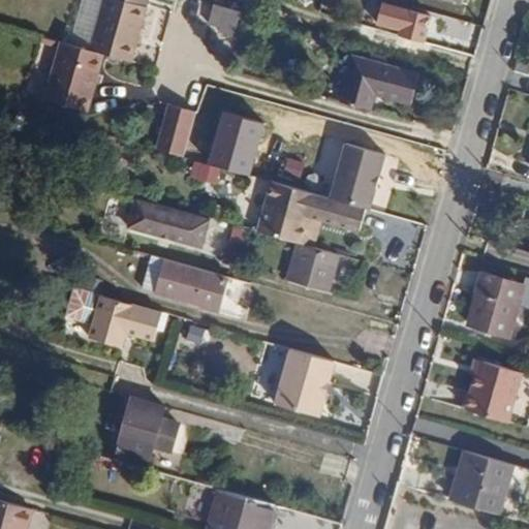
[(101,0),(89,48),(104,52),(129,59),(146,0),(101,0)]
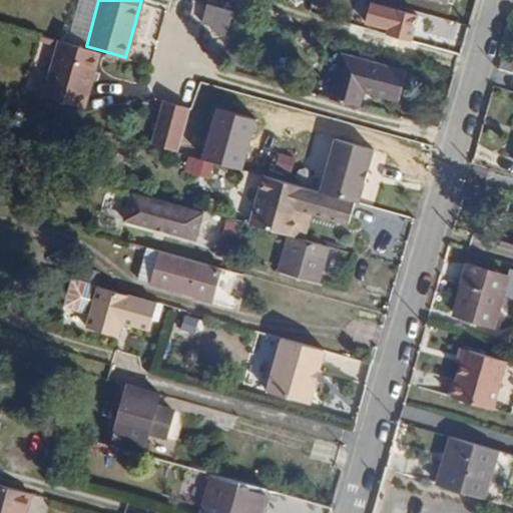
[(370,0),(360,35),(406,48),(414,20),(405,17),(407,11),(370,0)]
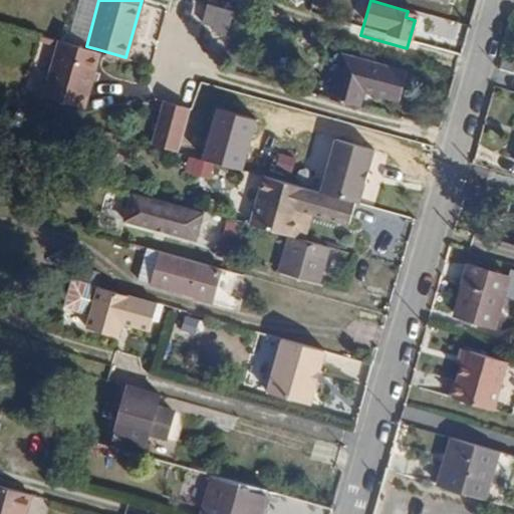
[(210,4),(206,20),(228,26),(232,10),(210,4)]
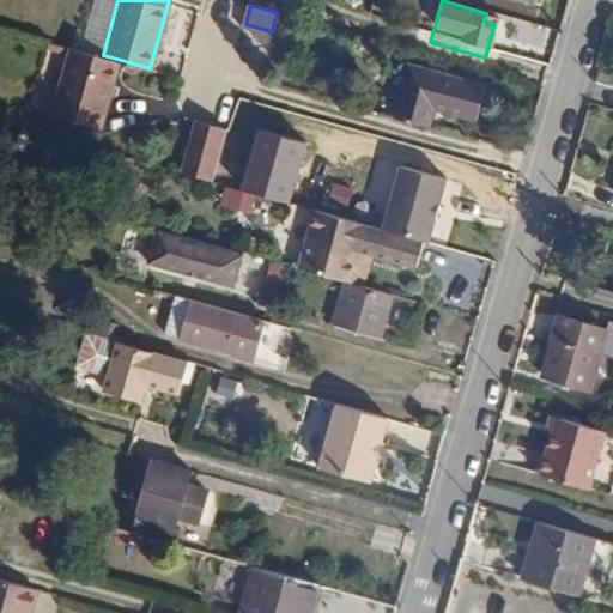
[(546,25),(520,17),(516,32),(541,41),(546,25)]
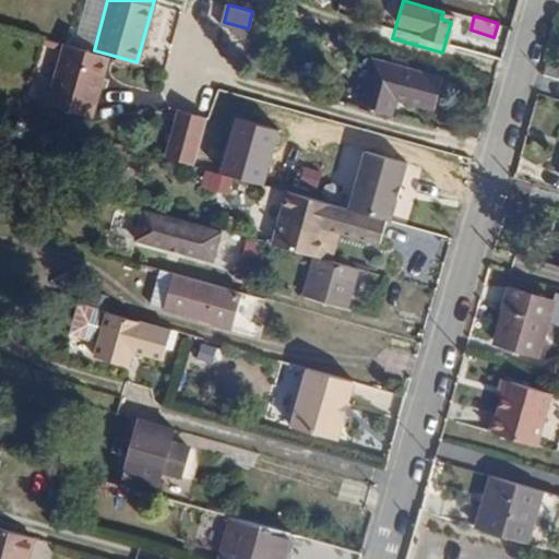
[(94,50),(66,43),(49,103),(86,114),(92,98),(98,99),(110,55),(94,50)]
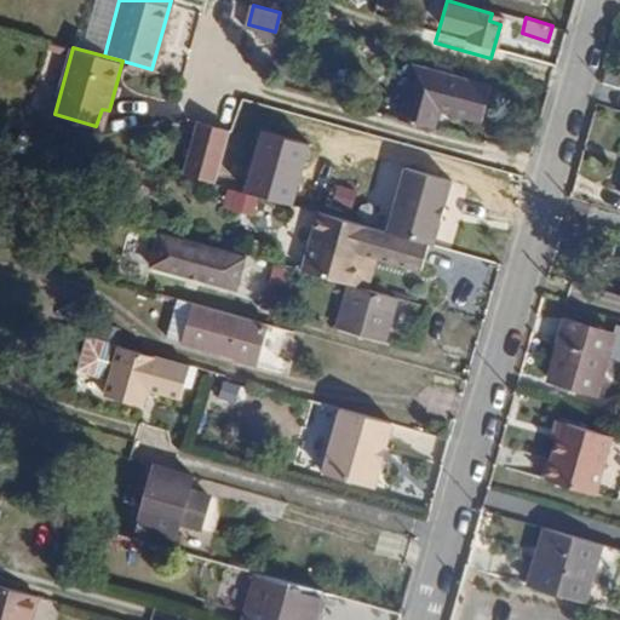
[(413,64),(397,116),(432,126),(437,107),(482,118),(489,87),(413,64)]
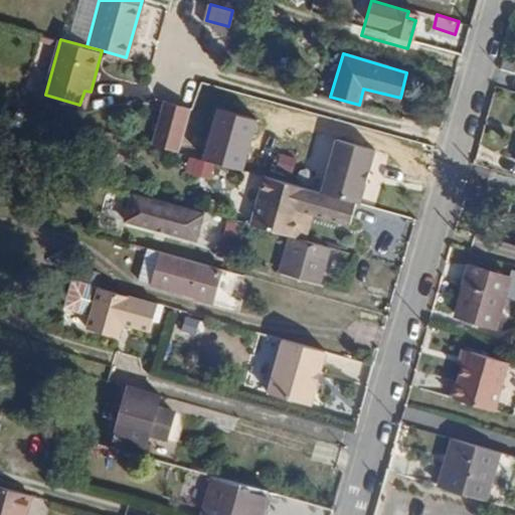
[(162,99),(150,142),(177,149),(189,107),(162,99)]
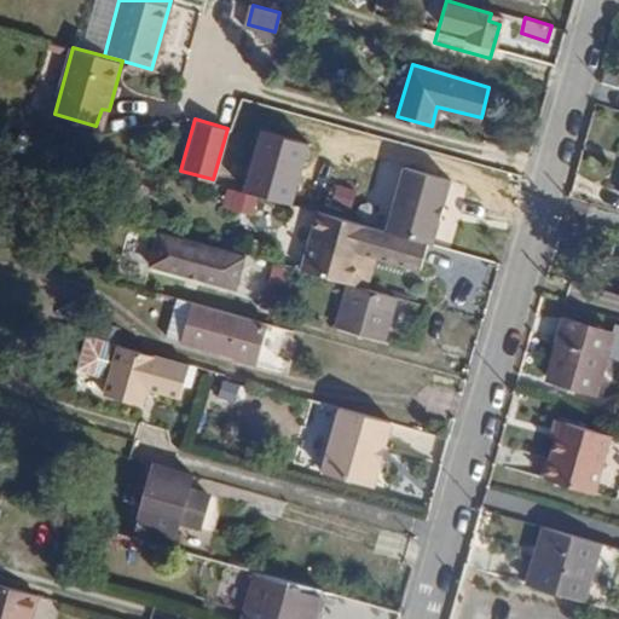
[(307,142),(262,128),(244,191),(289,204),(307,142)]
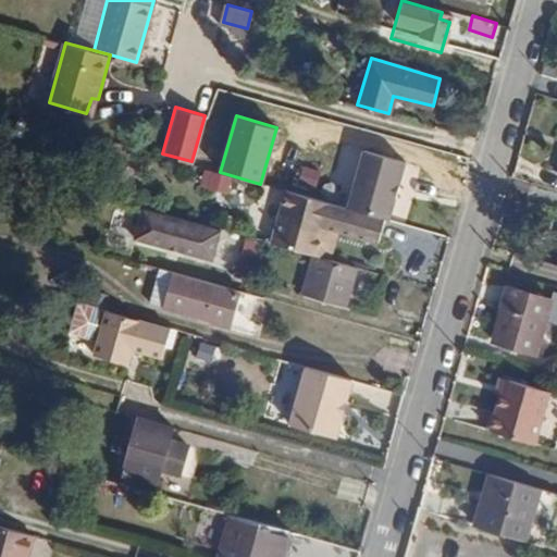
[(404,161),(363,150),(347,207),(387,219),(404,161)]
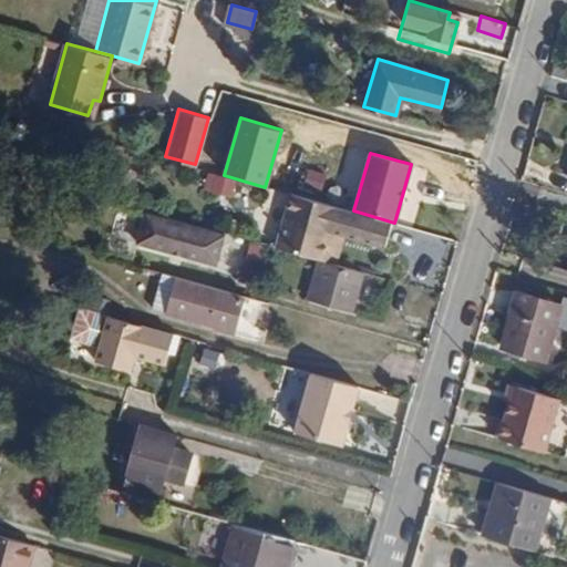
[(290,192),(275,245),(321,257),(326,259),(340,205),(290,192)]
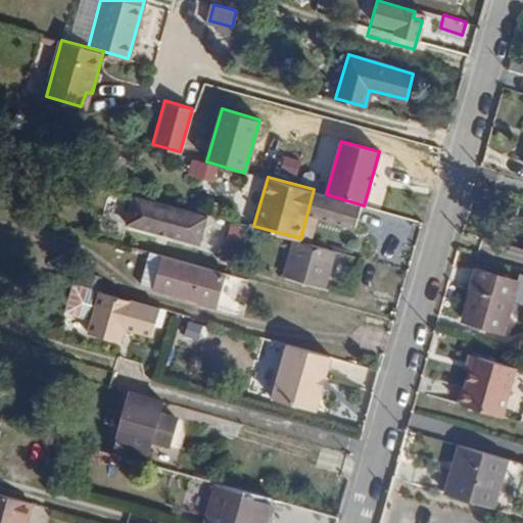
[(135,196),(128,221),(167,232),(174,206),(135,196)]
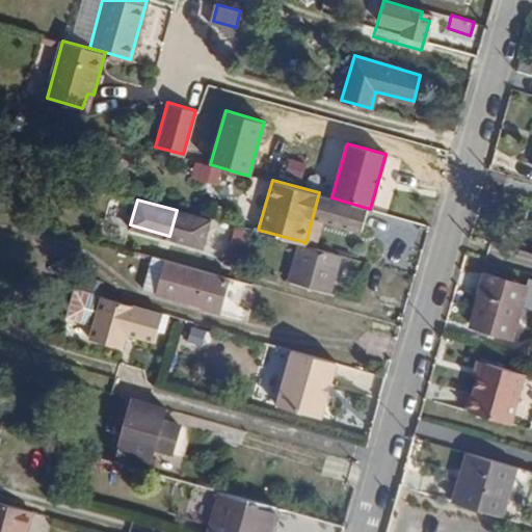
[(233,229),(229,259),(244,261),(248,232),(233,229)]
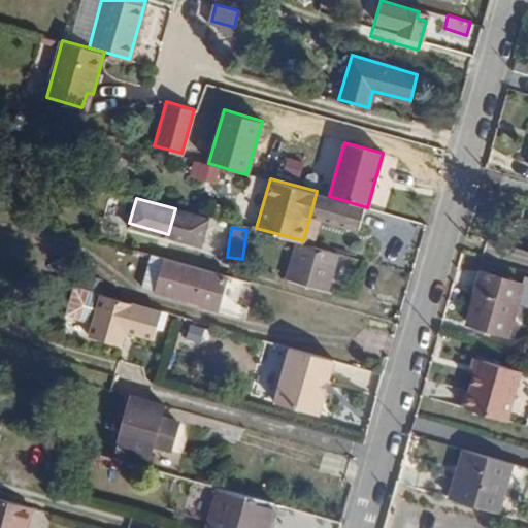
[(303,241),(299,239),(289,276),(331,290),(341,252),(303,241)]
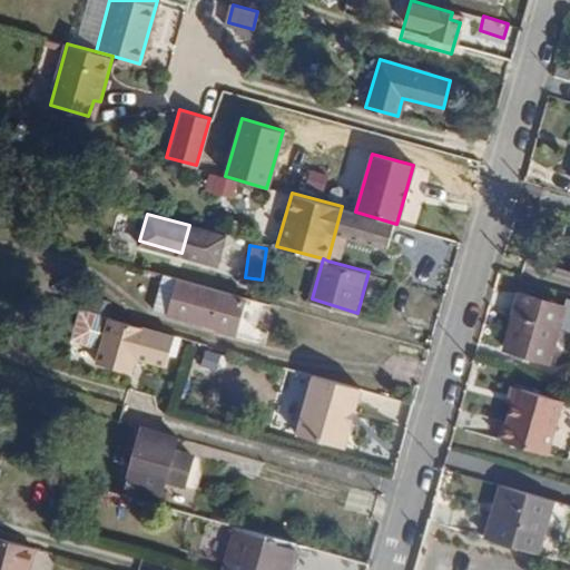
[(195,316),(217,324),(218,317),(234,321),(238,302),(202,292),(195,316)]
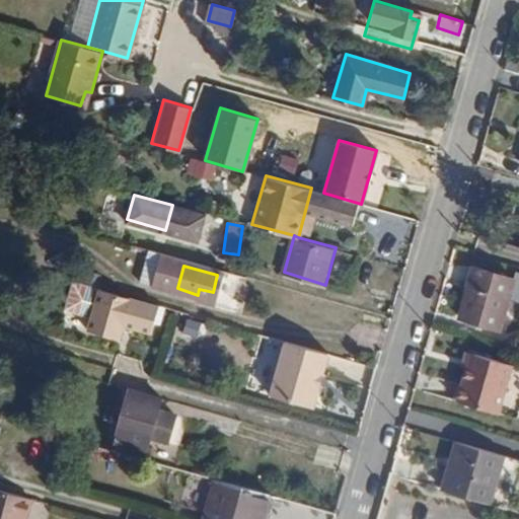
[(469,269),(457,318),(497,328),(509,279),(469,269)]
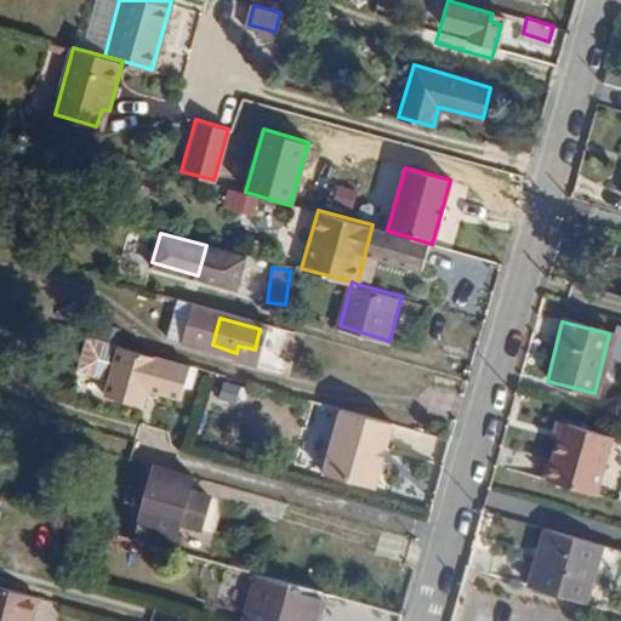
[(119,342),(87,334),(78,370),(108,379),(118,346),(119,342)]
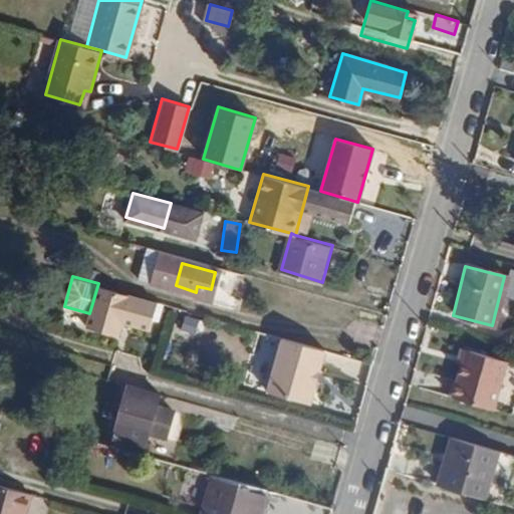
[(97,286),(89,313),(86,326),(117,335),(126,308),(151,315),(155,301),(97,286)]
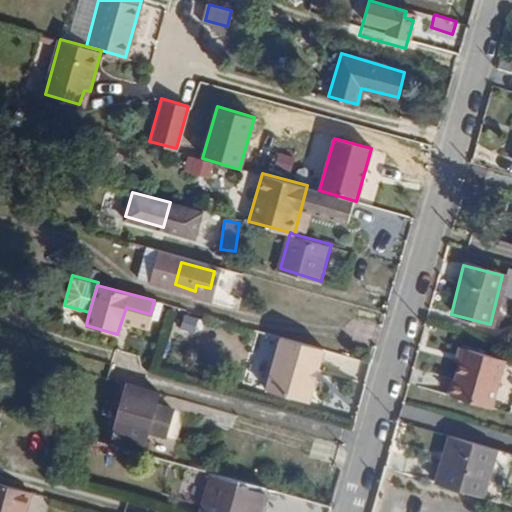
[(196,285),(195,291),(194,293),(207,297),(210,288),(196,285)]
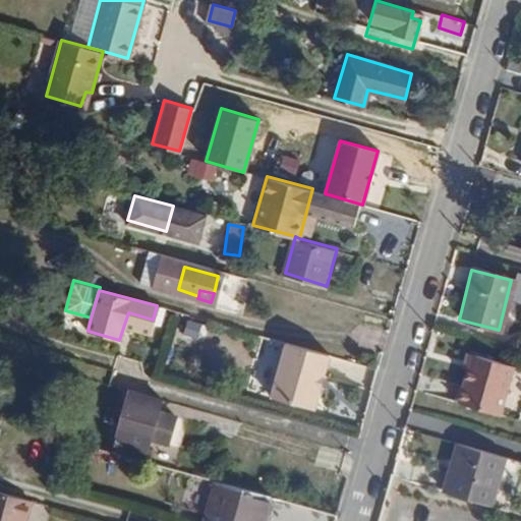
[(330,353),(286,341),(271,394),(313,406),(330,353)]
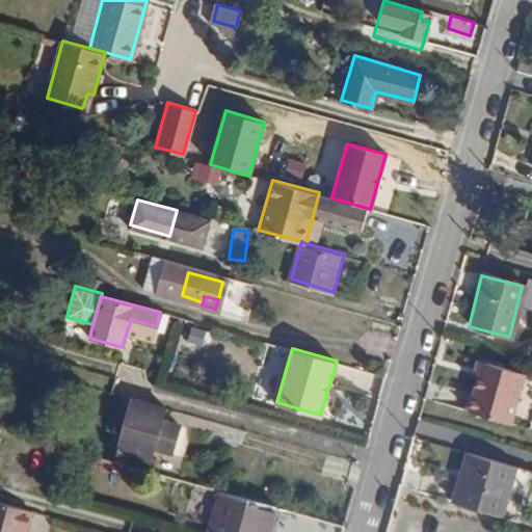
[(473,365),(468,363),(466,374),(471,375),(461,409),(503,421),(516,372),(475,360),(473,365)]
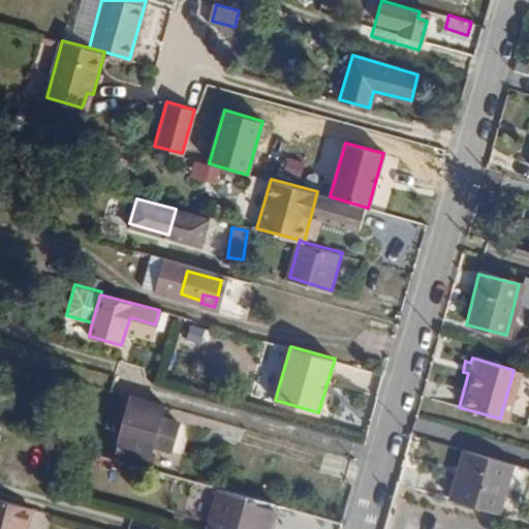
[(166,405),(134,396),(127,417),(117,415),(114,427),(125,430),(118,449),(149,460),(154,446),(172,452),(180,424),(162,418),(166,405)]
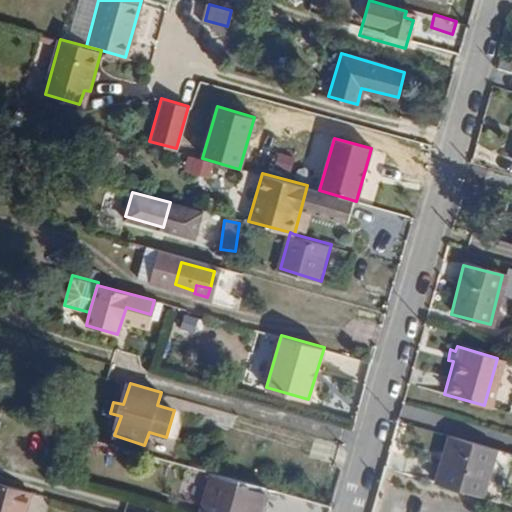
[(114,435),(111,443),(142,452),(144,445),(114,435)]
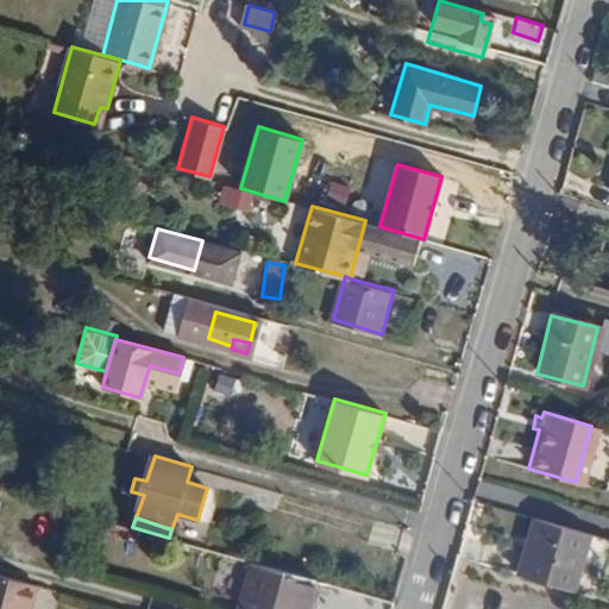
[(591,533),(535,518),(528,538),(537,540),(525,575),(575,590),(591,533)]
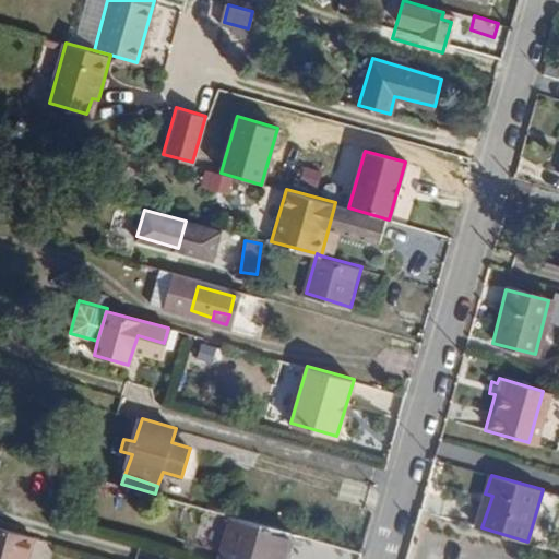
[(492,496),(485,494),(475,525),(482,527),(492,496)]
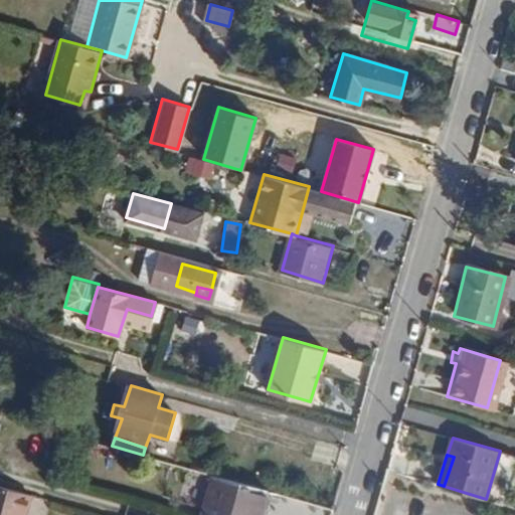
[(215,475),(203,514),(260,514),(268,490),(215,475)]
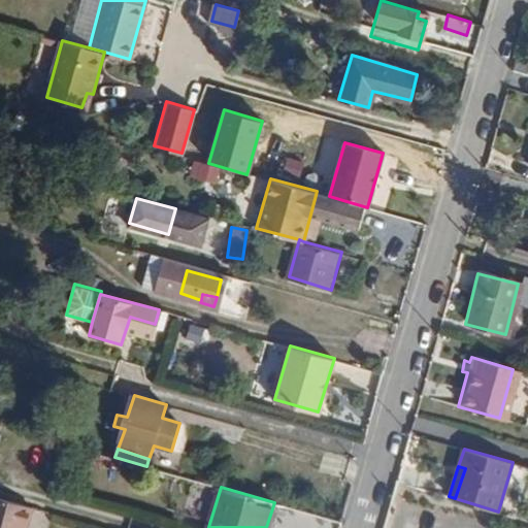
[(23,527),(30,504),(0,495),(0,527),(23,527)]
